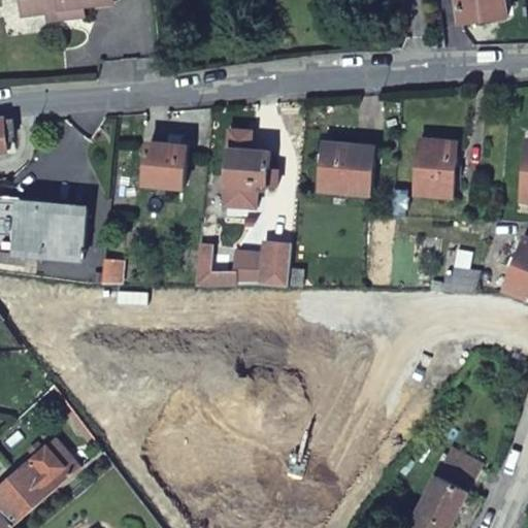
[(25,0),(28,18),(52,15),(51,4),(36,5),(35,0),(25,0)]
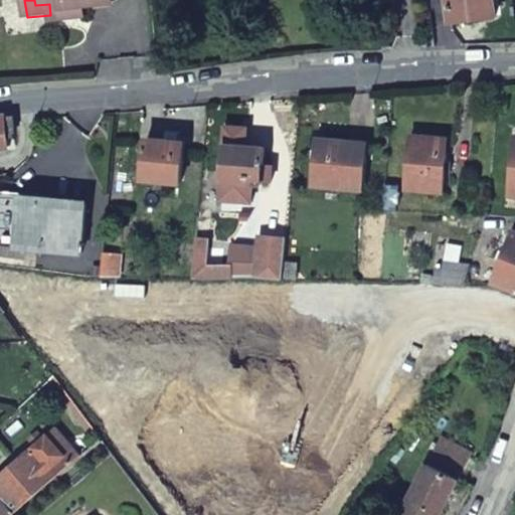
[(51,21),(75,18),(74,8),(84,7),(117,3),(116,0),(34,0),(35,5),(49,4),(50,15),(51,21)]
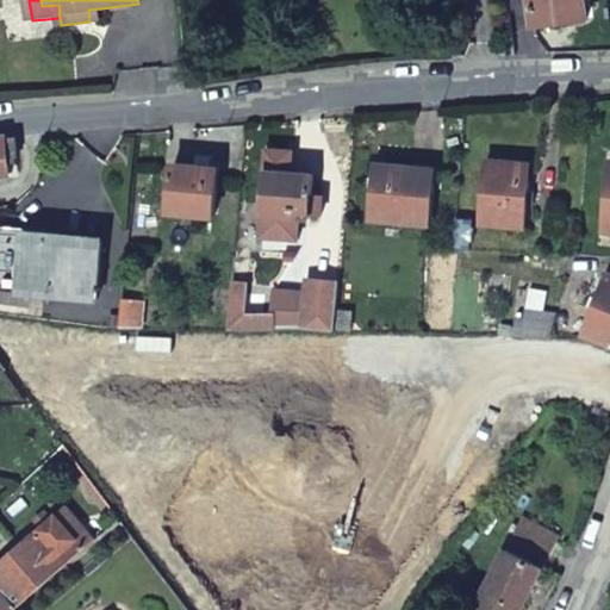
[(590,22),(586,0),(530,0),(535,29),(590,22)]
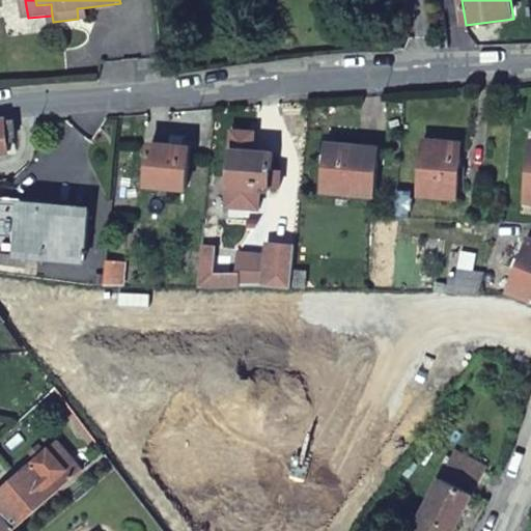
[(77,8),(78,19),(89,18),(87,7),(77,8)]
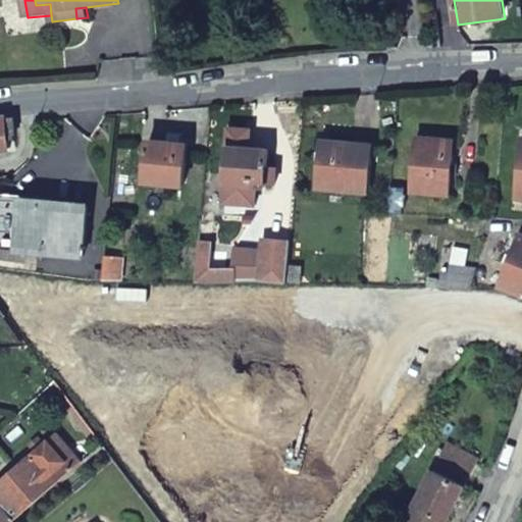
[(0,113),(0,147),(8,147),(5,122),(4,113),(0,113)]
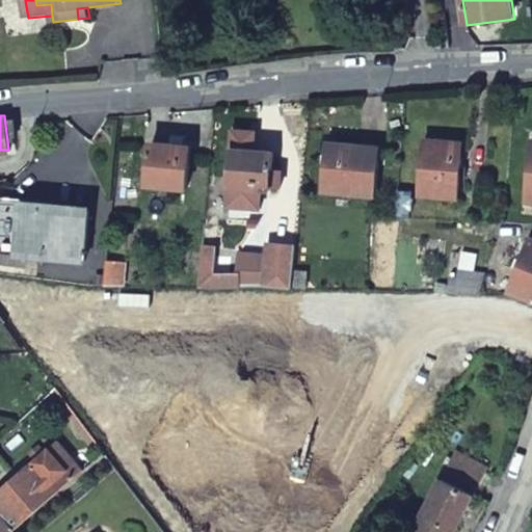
[(462,143),(424,139),(420,194),(457,198),(462,143)]
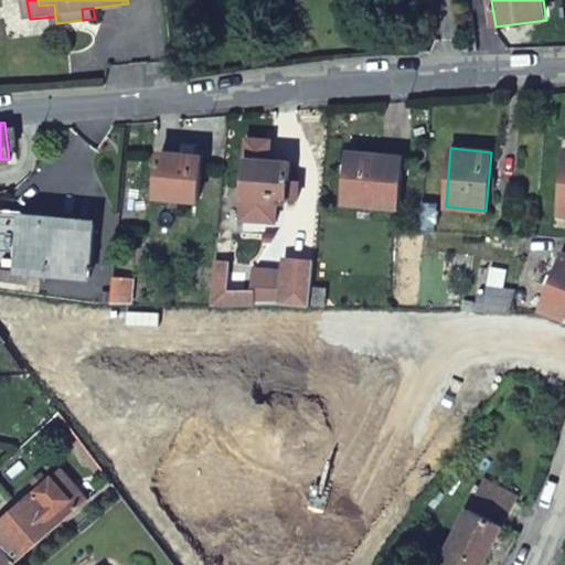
[(201,157),(162,152),(158,196),(198,200),(201,157)]
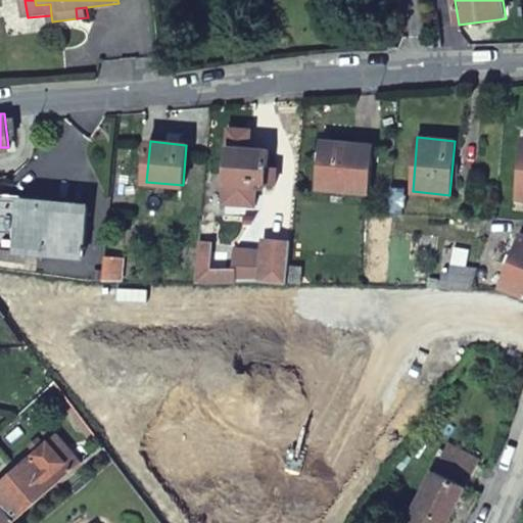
[(374,145),(321,146),(317,189),(370,194),(374,145)]
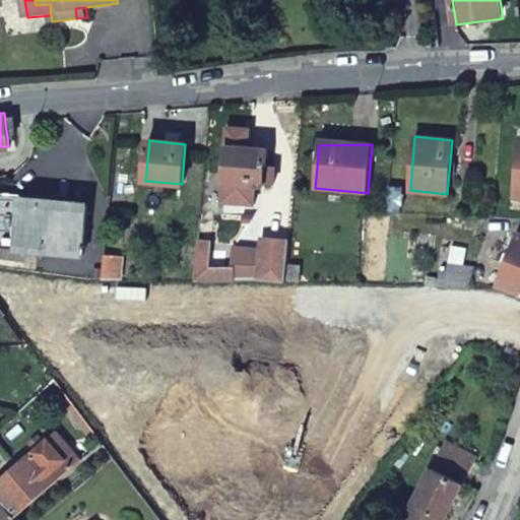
[(267,148),(228,146),(225,184),(264,186),(267,148)]
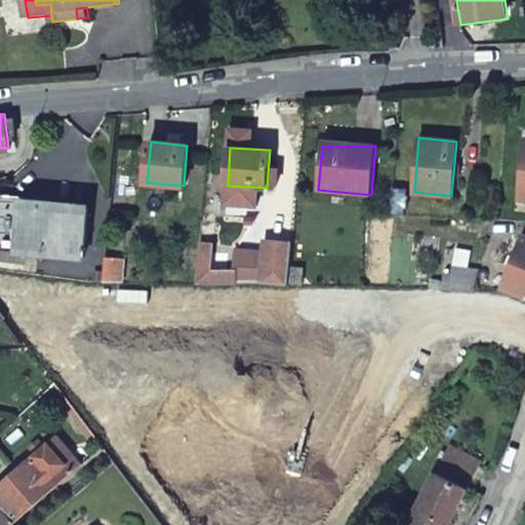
[(89,209),(0,201),(0,249),(84,257),(89,209)]
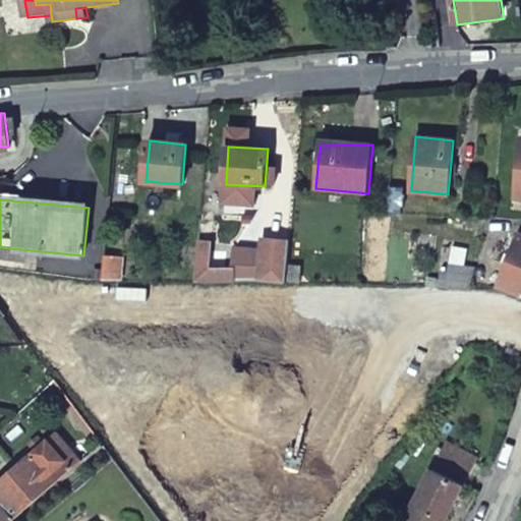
[(520,294),(520,234),(512,255),(508,266),(500,287),(520,294)]
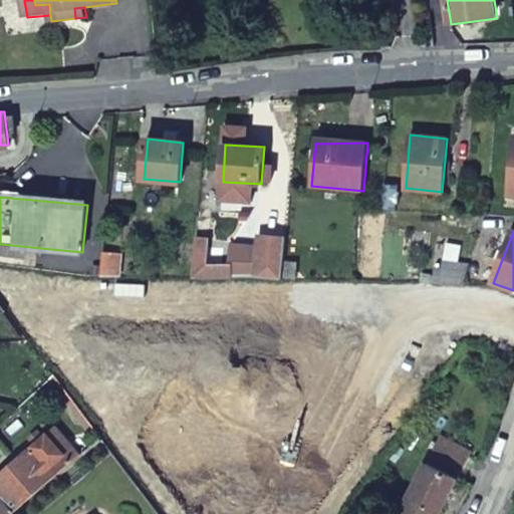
[(491,258),(501,262),(505,252),(494,248),(491,258)]
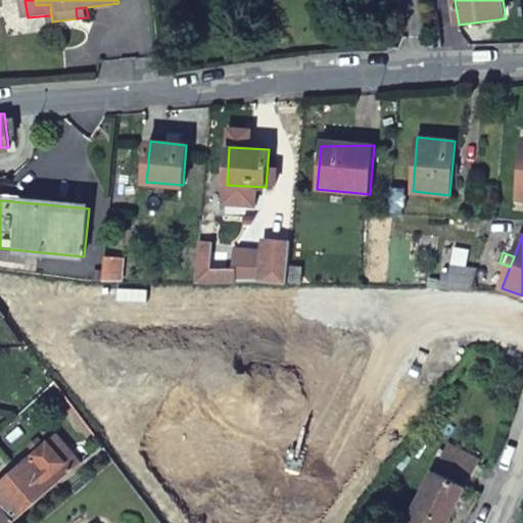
[(198,254),(195,283),(210,282),(212,255),(198,254)]
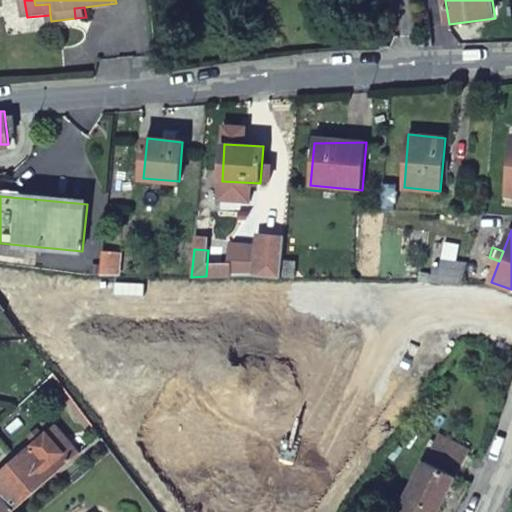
[(102,250),(100,276),(119,275),(121,251),(102,250)]
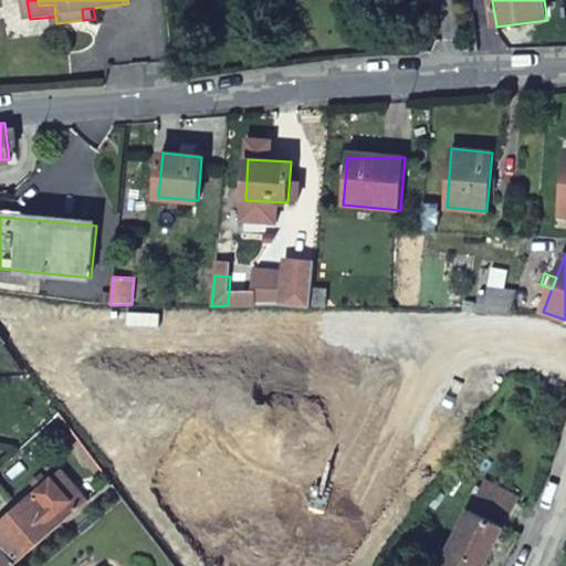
[(486,285),(486,311),(512,312),(516,292),(486,285)]
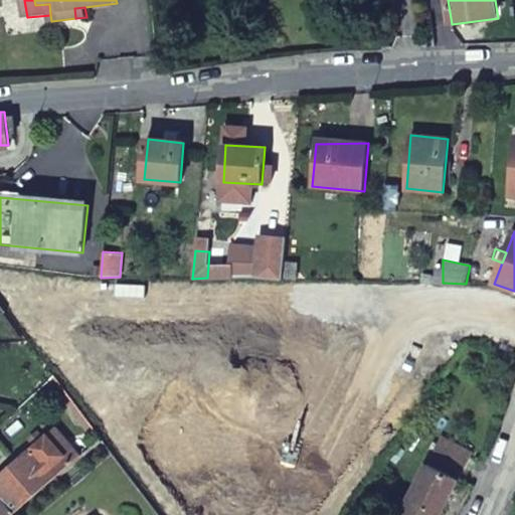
[(287,262),(286,280),(292,280),(296,280),(297,263),(287,262)]
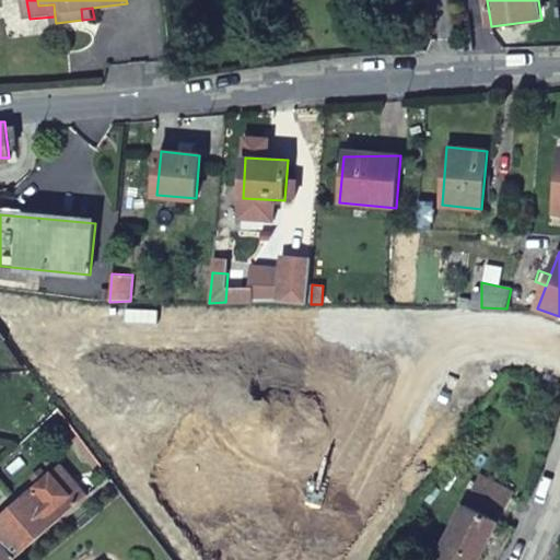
[(248,303),(242,303),(243,337),(257,337),(258,303),(248,303)]
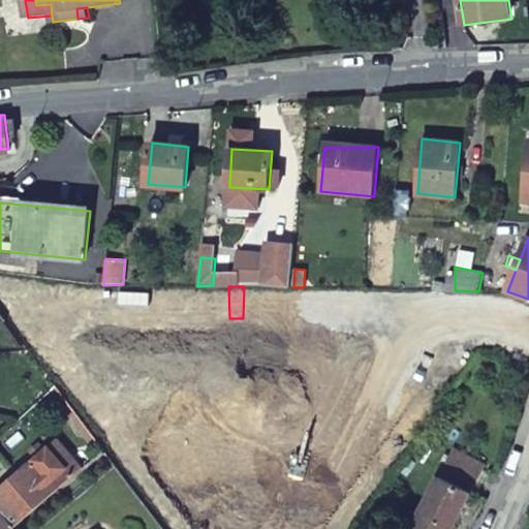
[(236,361),(251,360),(251,348),(236,347),(236,361)]
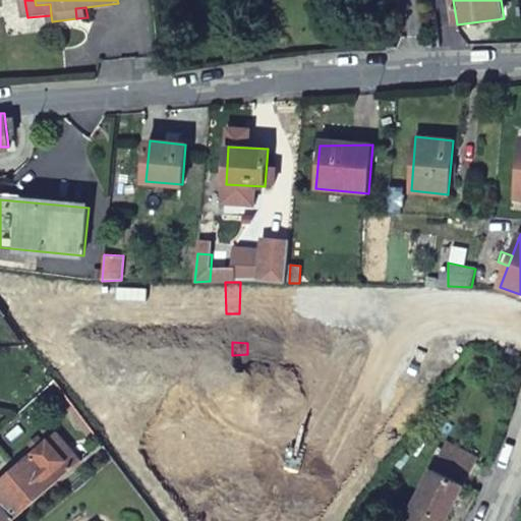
[(397,431),(390,427),(385,436),(392,441),(397,431)]
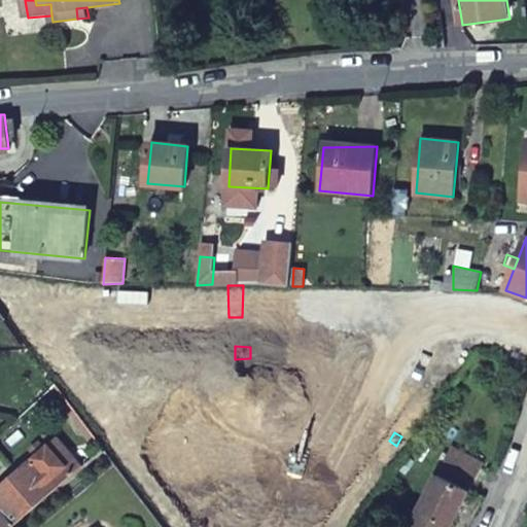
[(0,526),(10,526),(82,467),(59,437),(37,455),(36,455),(0,486),(0,526)]
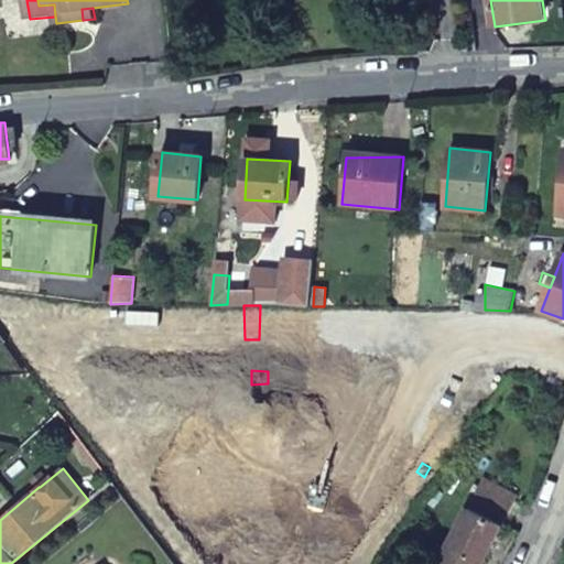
[(483,479),(437,563),(481,563),(517,497),(483,479)]
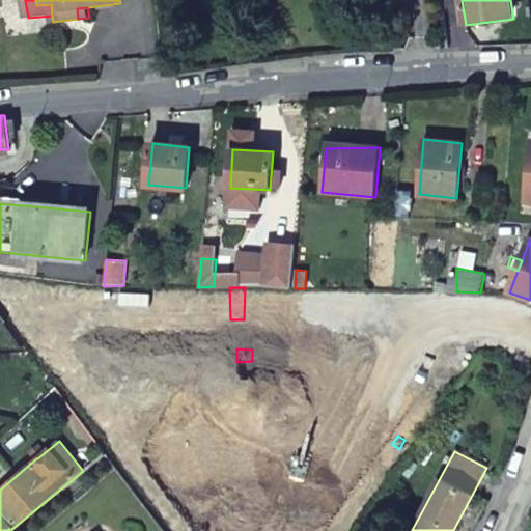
[(86,467),(95,459),(90,454),(82,462),(86,467)]
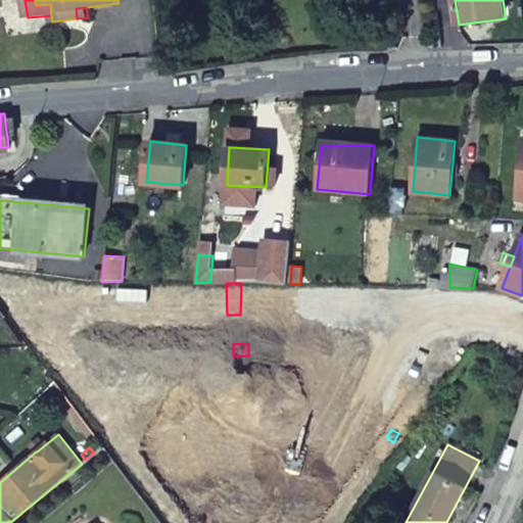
[(314,522),(316,522),(299,510),(288,522),(314,522)]
